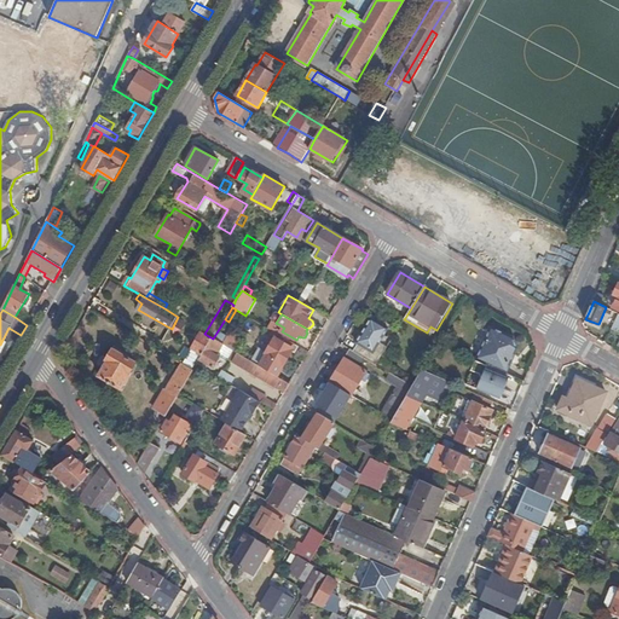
[(364,358),(377,365),(388,346),(381,342),(388,328),(371,318),(357,342),(358,343),(353,352),(364,358)]
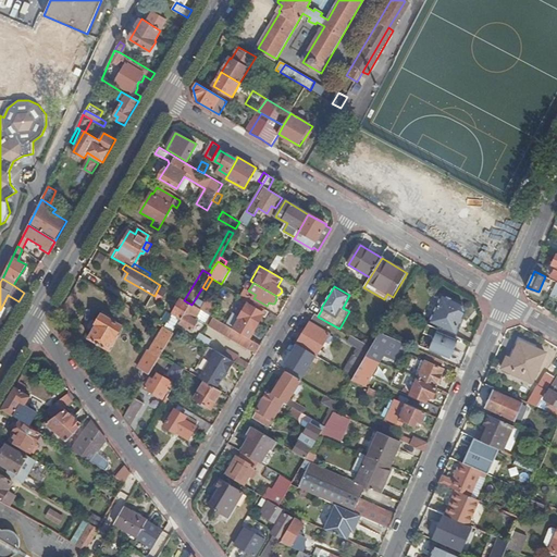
[(435,329),(456,337),(466,314),(461,305),(442,295),(429,325),(435,329)]
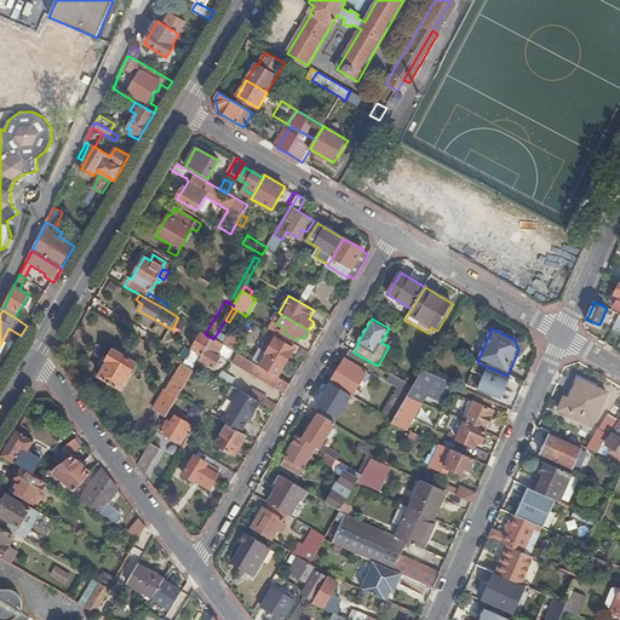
[(213,339),(205,334),(204,332),(193,349),(204,355),(213,339)]
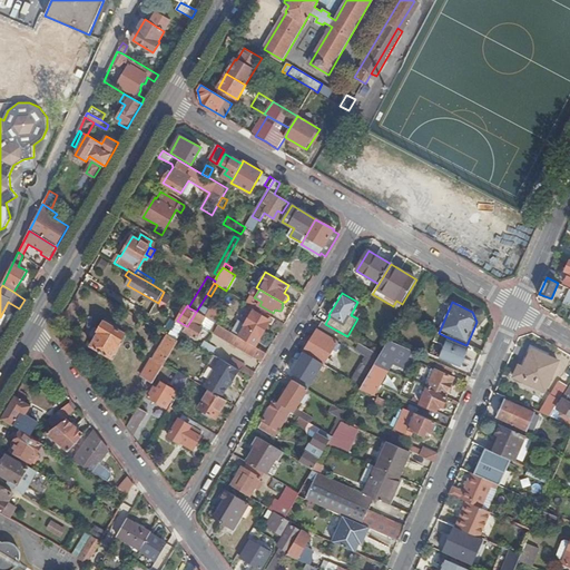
[(232,333),(256,346),(271,322),(273,323),(275,320),(249,305),(248,308),(254,311),(245,324),(244,324),(243,325),(239,324),(239,323),(238,322),(232,333)]
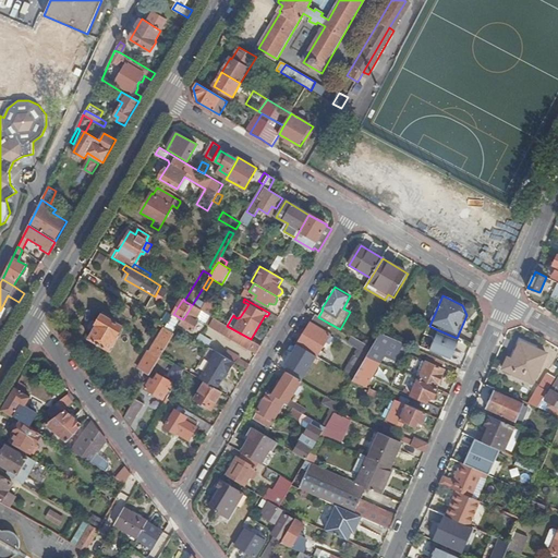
[(207,300),(202,311),(211,316),(217,306),(207,300)]
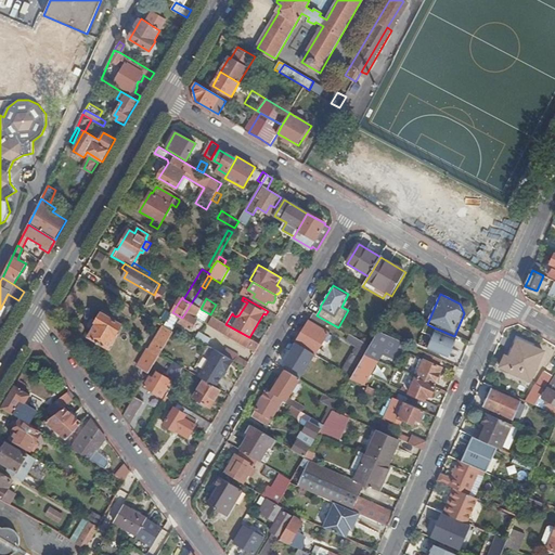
[(201,309),(191,304),(182,318),(178,326),(185,331),(188,326),(192,328),(197,320),(194,319),(201,309)]
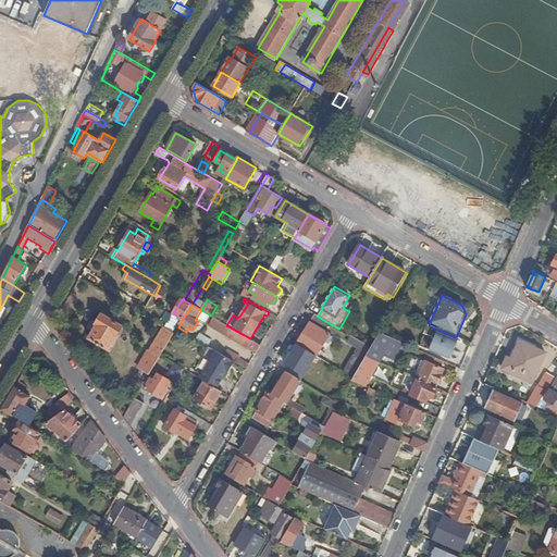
[(97,325),(89,338),(109,349),(122,326),(101,313),(96,323),(97,325)]
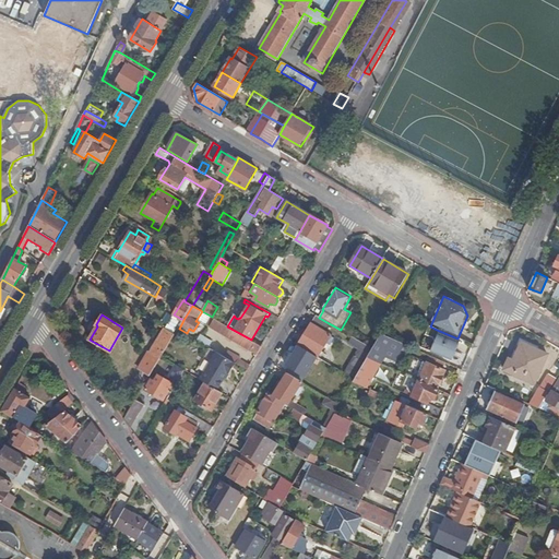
[(324,332),(329,323),(319,318),(317,316),(298,345),(318,357),(331,336),(324,332)]
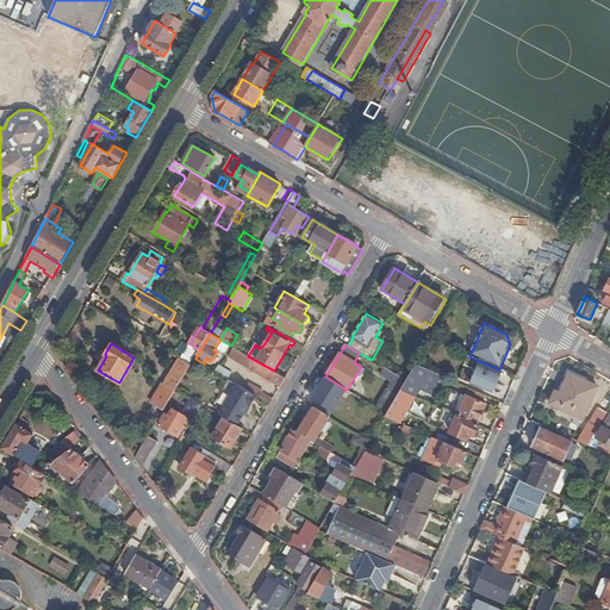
[(284,384),(286,379),(274,371),(248,356),(231,346),(228,353),(229,356),(273,383),(274,380),(284,384)]
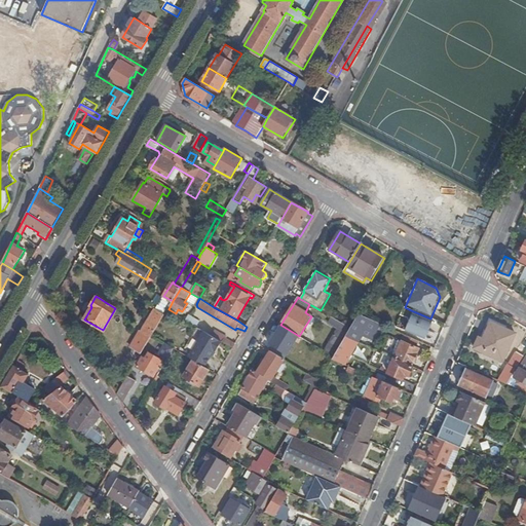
[(411,310),(405,307),(401,306),(398,312),(407,315),(410,314),(411,310)]
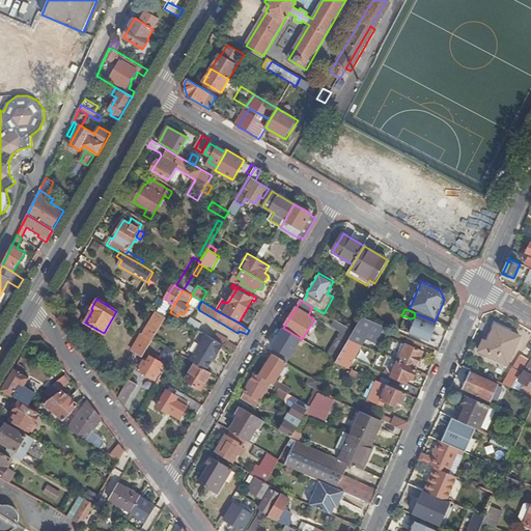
[(164,315),(157,311),(133,351),(143,357),(155,338),(167,317),(164,315)]
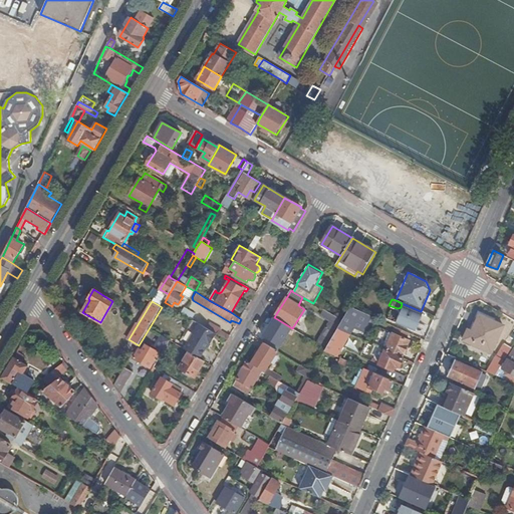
[(185,308),(182,313),(193,319),(196,314),(185,308)]
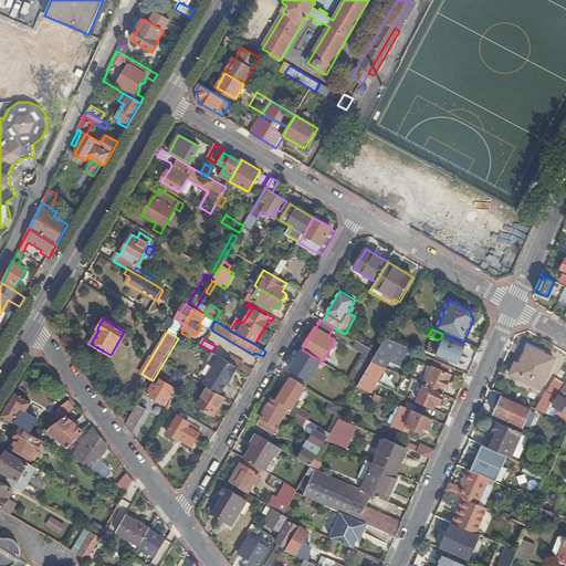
[(373,364),(386,369),(391,360),(400,345),(387,339),(378,354),(373,364)]
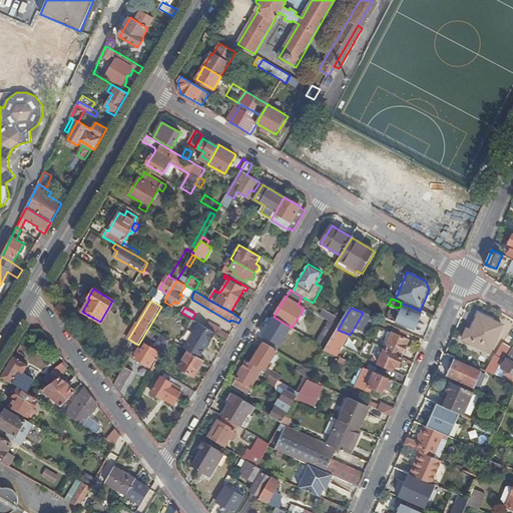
[(402,313),(396,310),(391,320),(415,331),(422,315),(404,308),(402,313)]
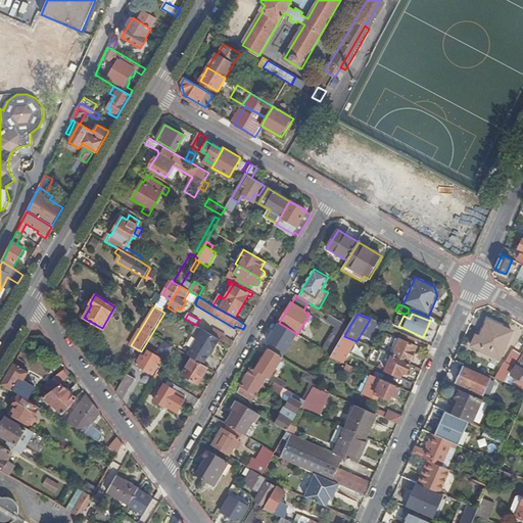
[(370,319),(362,333),(369,338),(379,323),(370,319)]
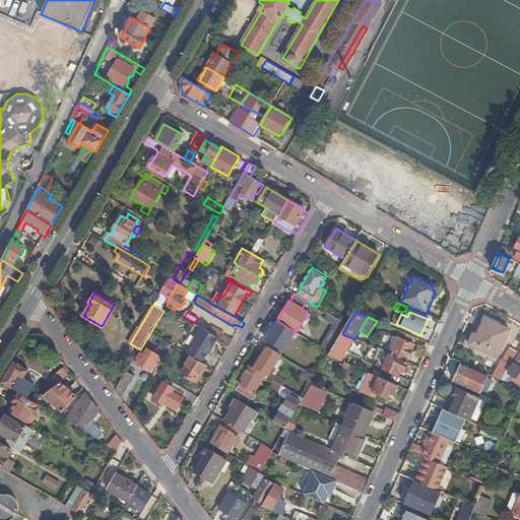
[(498,356),(510,330),(485,319),(478,336),(474,334),(470,344),(498,356)]
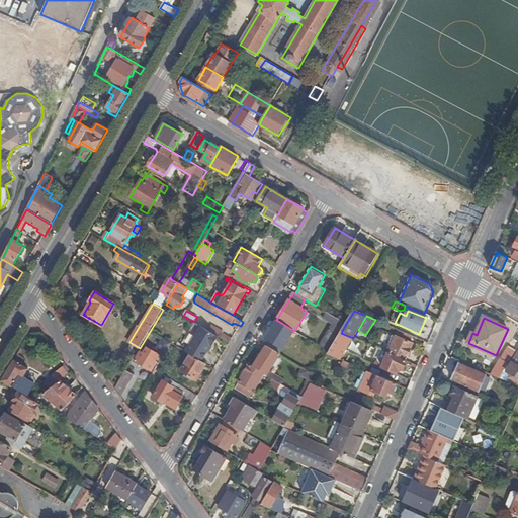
[(306,343),(308,339),(294,331),(276,320),(265,339),(283,350),(286,345),(288,346),(290,343),(288,342),(292,335),(294,336),(294,337),(306,343)]
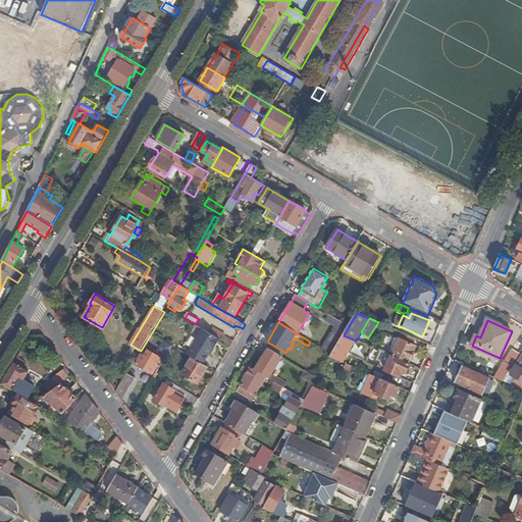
[(231,347),(233,343),(224,336),(225,335),(214,328),(211,334),(220,340),(231,347)]
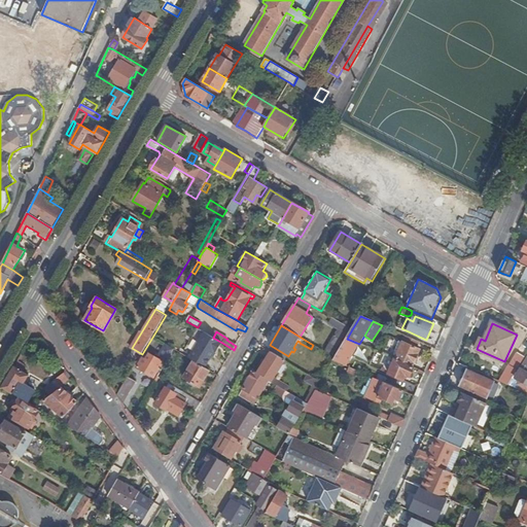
[(213,338),(205,332),(189,357),(194,360),(206,367),(212,357),(215,352),(216,353),(222,343),(213,338)]
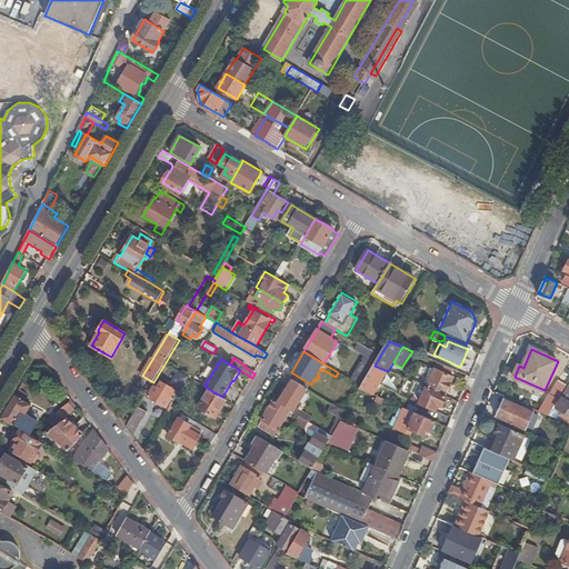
[(449,376),(452,369),(439,363),(427,388),(446,396),(453,378),(449,376)]
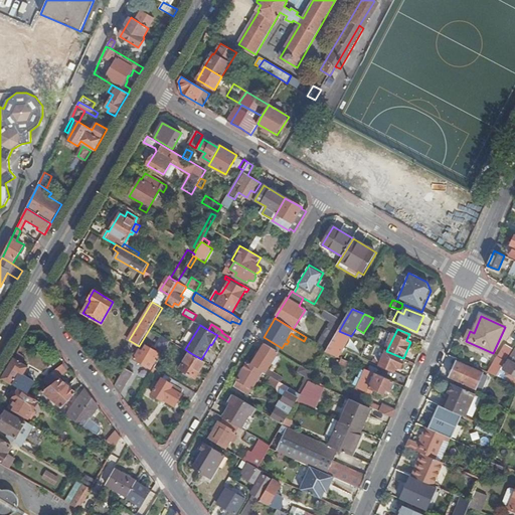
[(327,349),(326,352),(338,357),(351,336),(339,331),(327,349)]
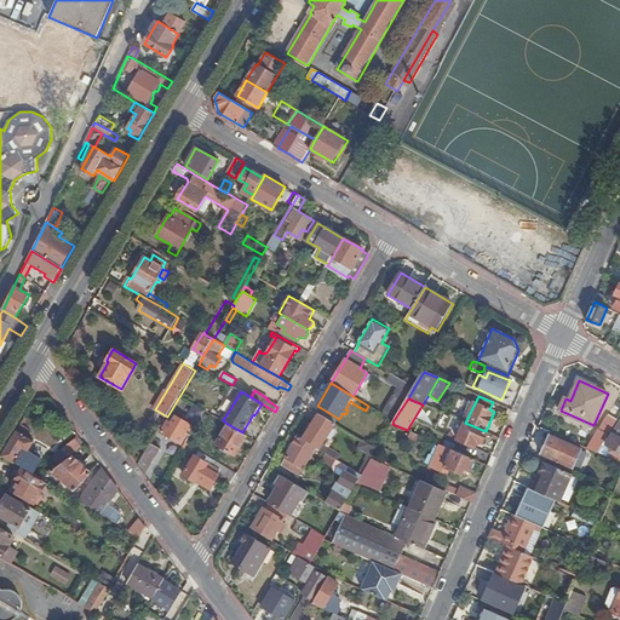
[(206,411),(200,407),(191,422),(193,423),(190,426),(185,424),(187,422),(176,415),(171,423),(168,422),(162,432),(181,443),(184,437),(188,438),(206,411)]
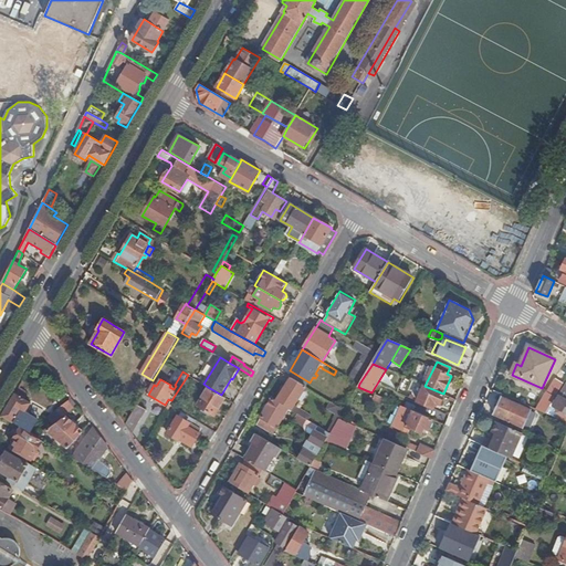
[(297,415),(308,421),(311,417),(294,407),(306,387),(292,378),(279,400),(292,409),(292,410),(297,415)]
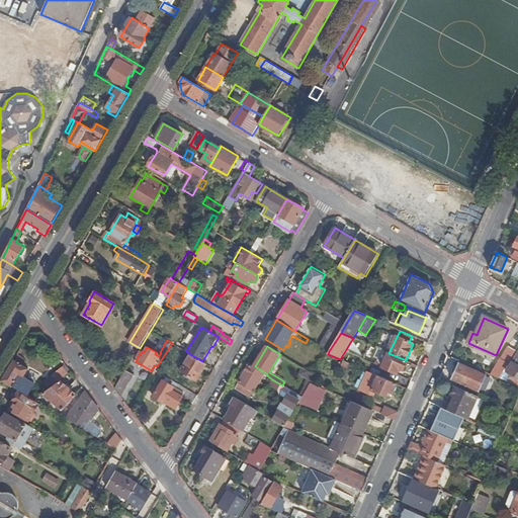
[(505,370),(516,351),(509,347),(493,374),(500,378),(505,370)]
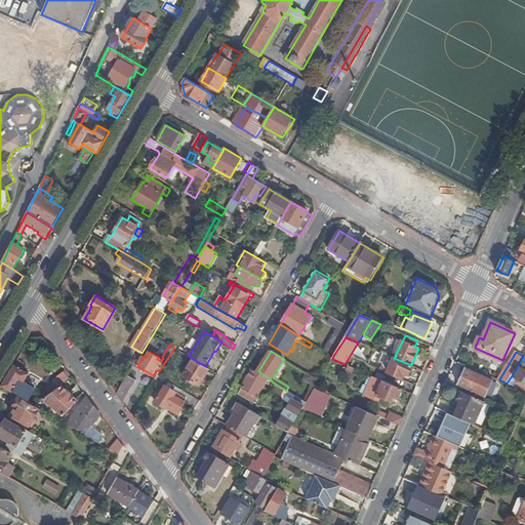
[(290,362),(300,368),(304,363),(293,357),(290,362)]
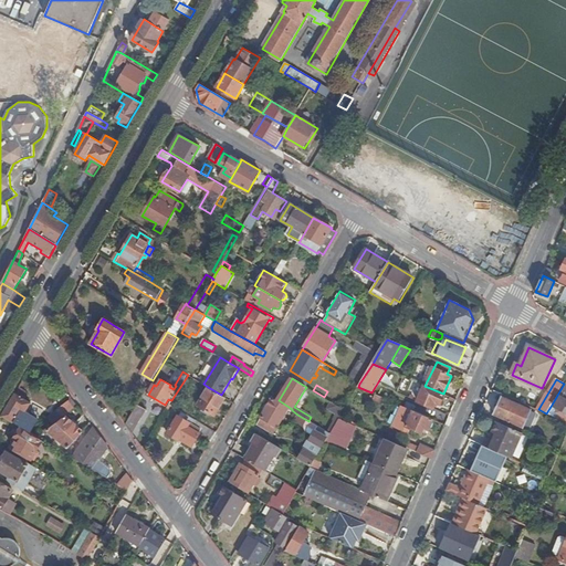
[(558,419),(565,421),(565,385),(554,406),(559,408),(557,412),(561,413),(558,419)]
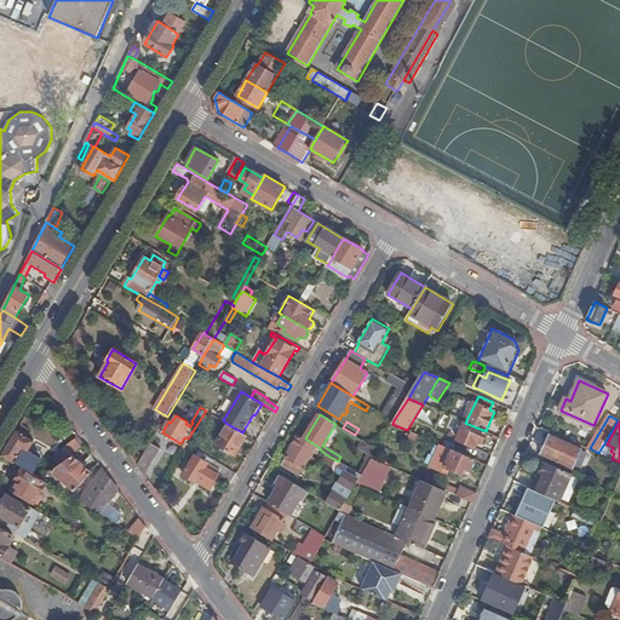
[(458,441),(475,448),(477,442),(482,443),(487,432),(486,431),(465,423),(458,441)]
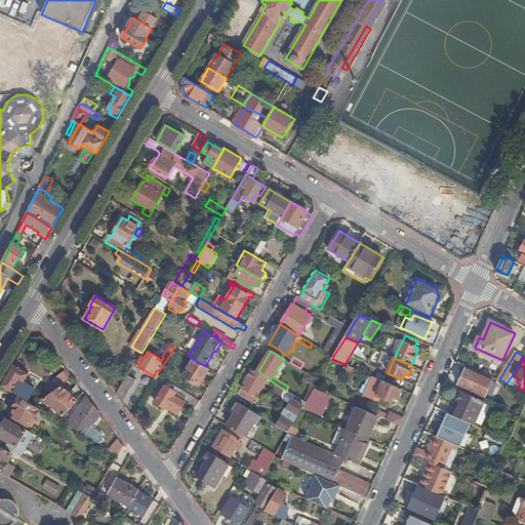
[(17,360),(2,387),(12,392),(29,401),(36,389),(25,382),(30,373),(24,370),(27,365),(21,362),(21,361),(17,360)]
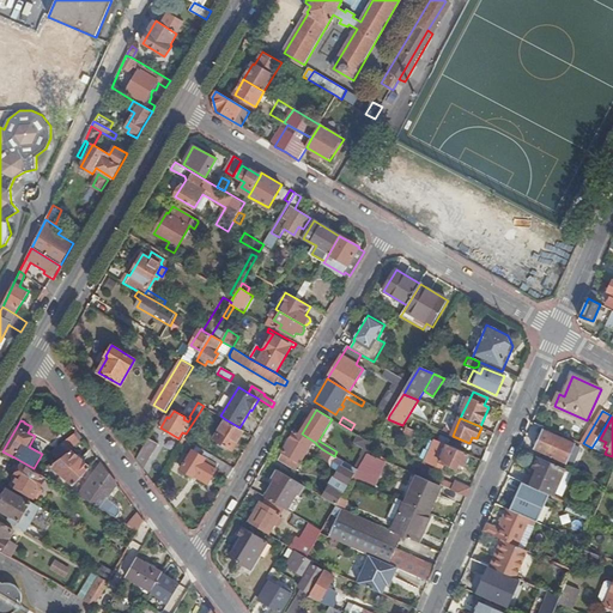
[(243,431),(240,429),(225,420),(213,439),(232,450),(243,431)]
